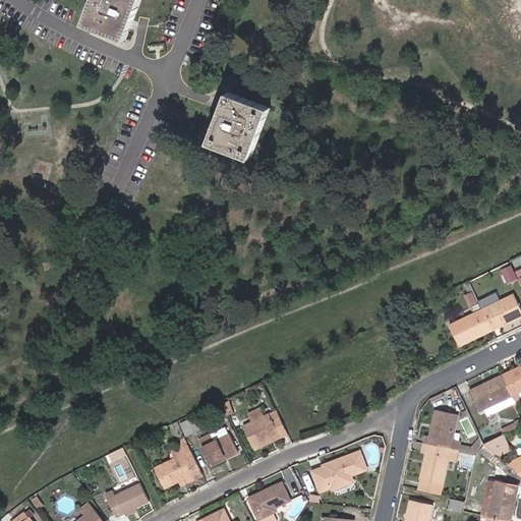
[(124,30),(134,0),(87,0),(81,13),(124,30)]
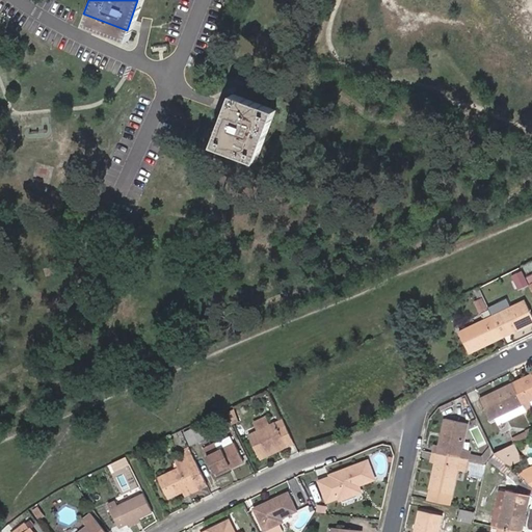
[(271,101),(229,84),(208,135),(251,151),(271,101)]
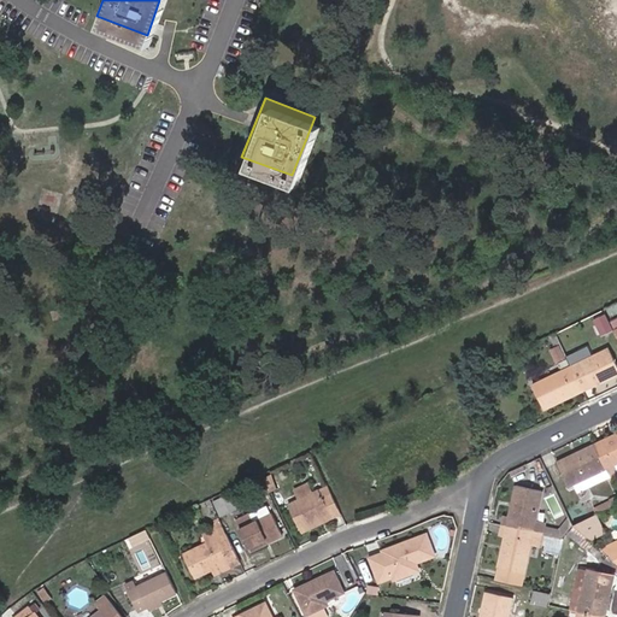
[(603,315),(592,321),(599,334),(610,329),(609,328),(606,321),(603,315)]
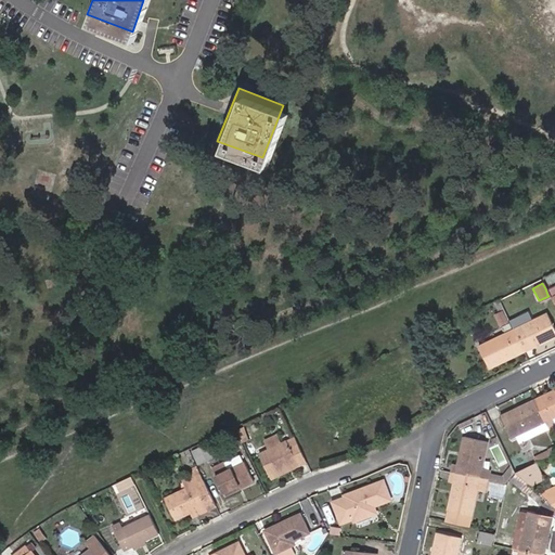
[(552,285),(545,288),(547,295),(554,292),(552,285)]
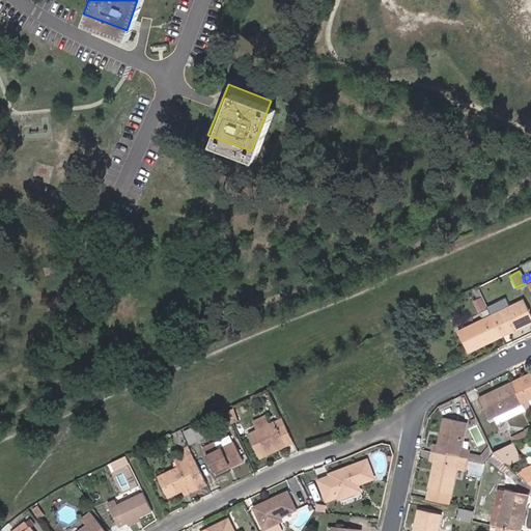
[(485,283),(475,288),(479,298),(481,301),(485,299),(480,287),(486,285),(485,283)]
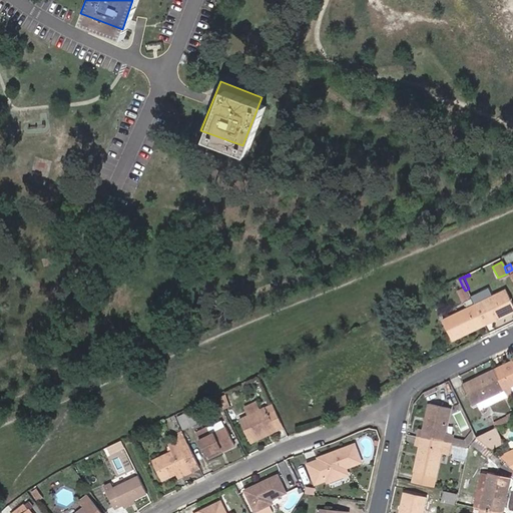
[(463,288),(457,291),(462,300),(468,297),(465,291),(463,288)]
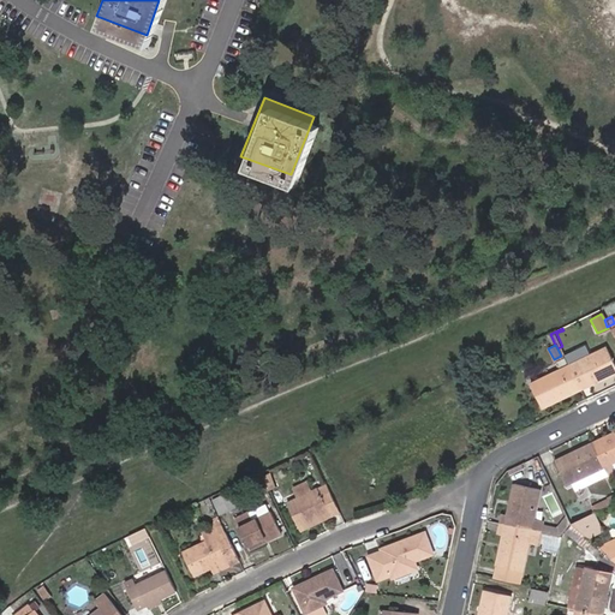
[(566,368),(578,390),(614,371),(604,348),(566,368)]
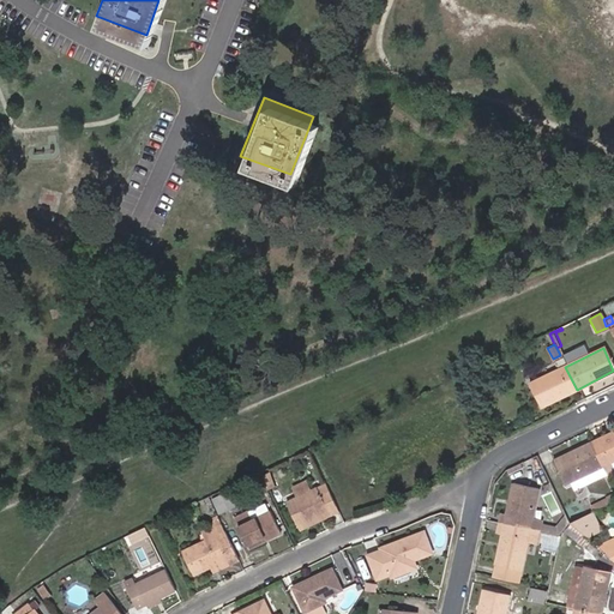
[(539,408),(577,390),(565,367),(528,385),(539,408)]
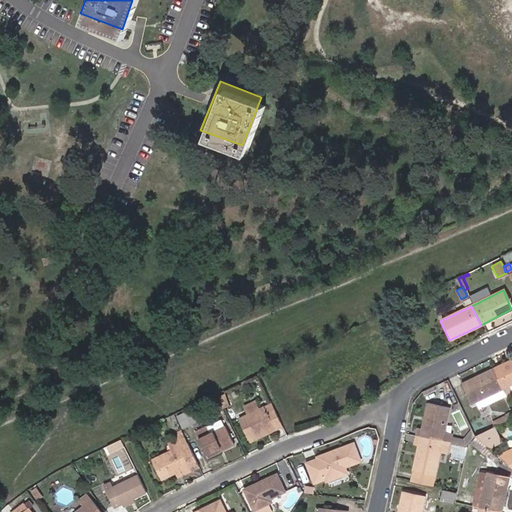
[(508,362),(493,369),(502,388),(505,395),(511,392),(509,385),(511,383),(511,361),(508,363),(508,362)]
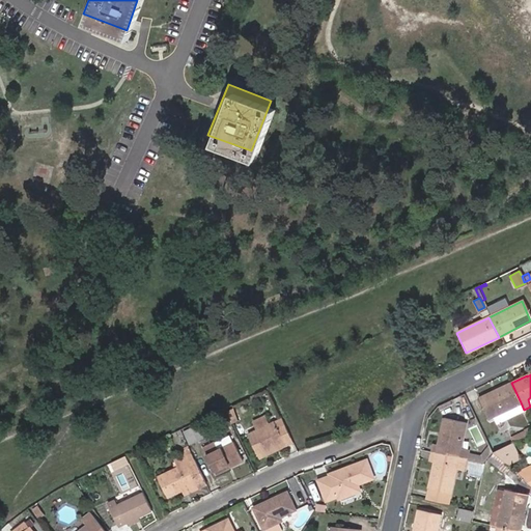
[(521,402),(511,383),(478,398),(486,418),(521,402)]
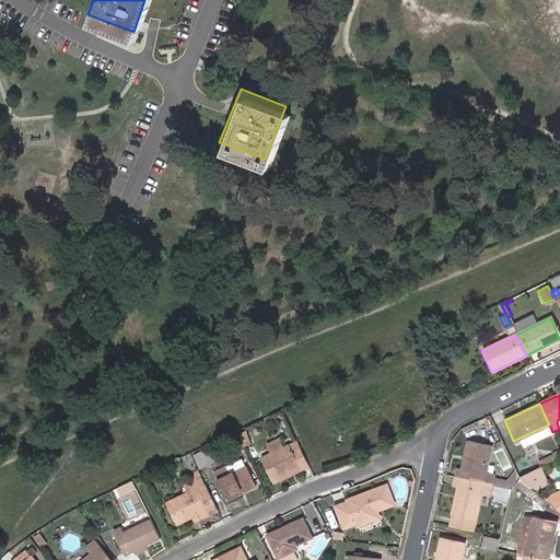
[(246,430),(240,434),(246,445),(253,443),(246,430)]
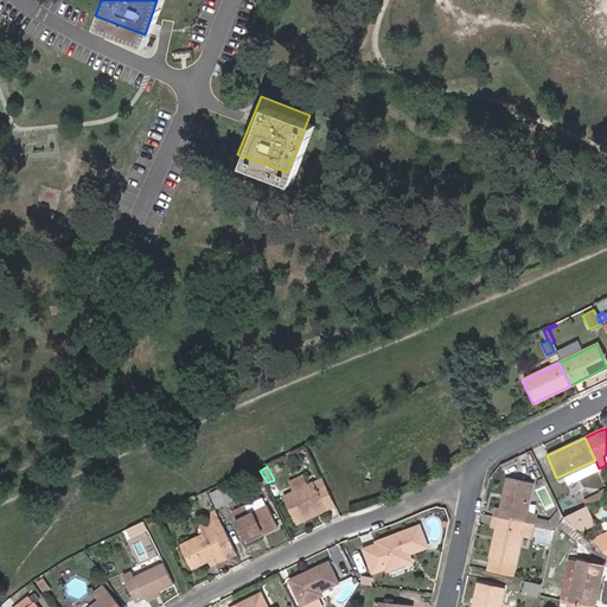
[(302,475),(291,481),(294,491),(306,485),(302,475)]
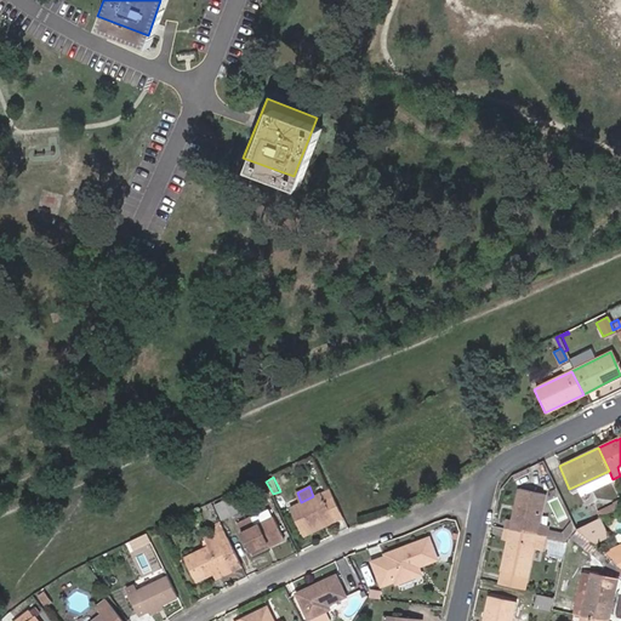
[(506,518),(503,528),(507,529),(508,529),(522,533),(534,535),(545,537),(547,528),(536,525),(543,494),(518,488),(511,519),(506,518)]
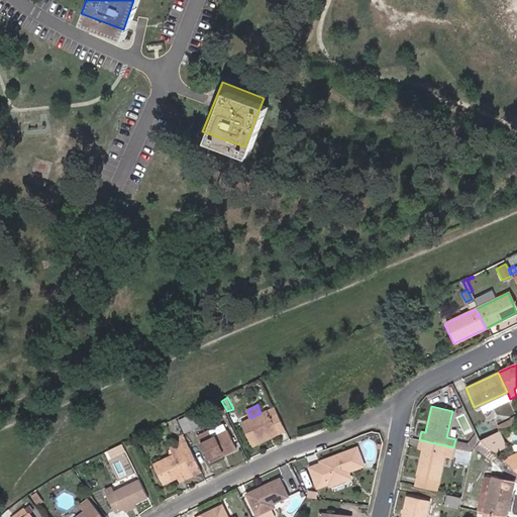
[(274,407),(267,410),(270,417),(277,414),(274,407)]
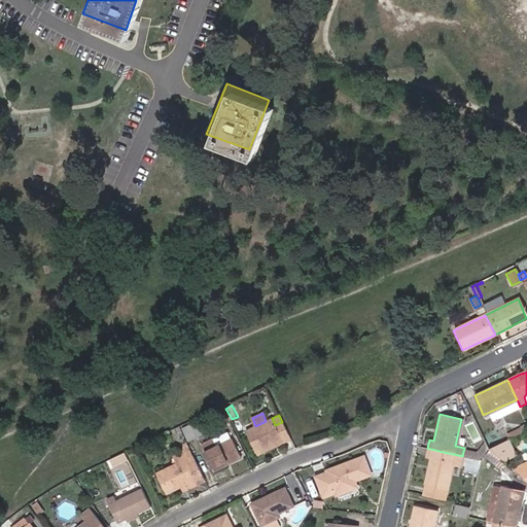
[(245,430),(255,451),(288,435),(282,422),(275,425),(272,418),(266,421),(255,426),(245,430)]
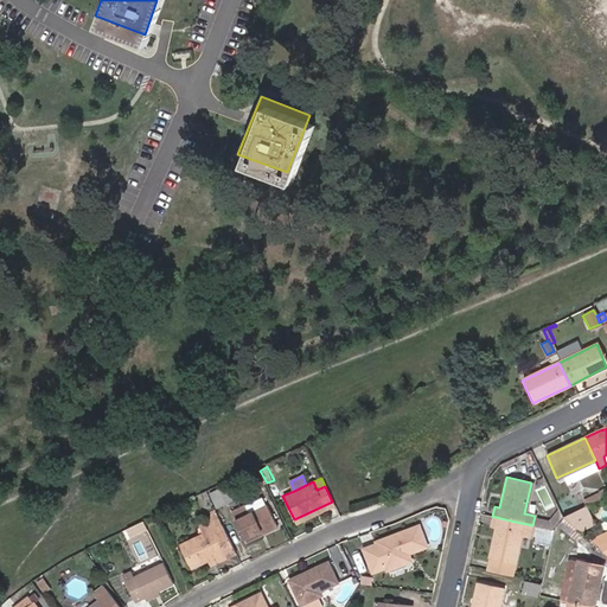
[(228,485),(219,489),(227,503),(235,499),(228,485)]
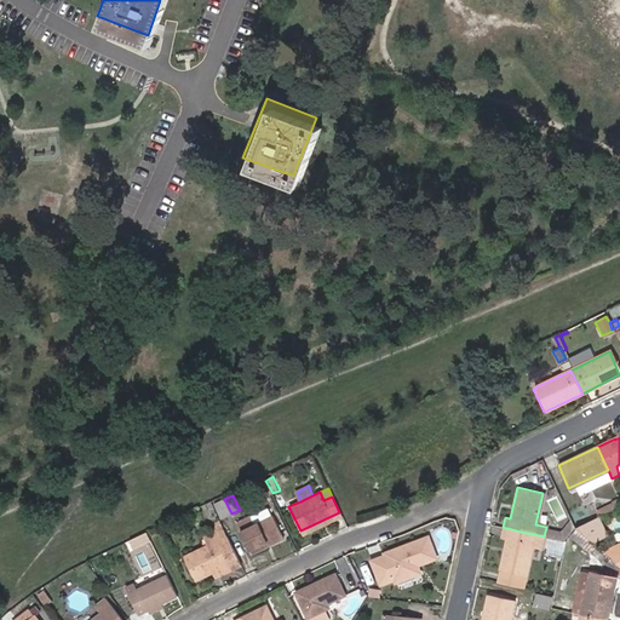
[(598,510),(601,516),(619,506),(619,498),(613,503),(614,503),(598,510)]
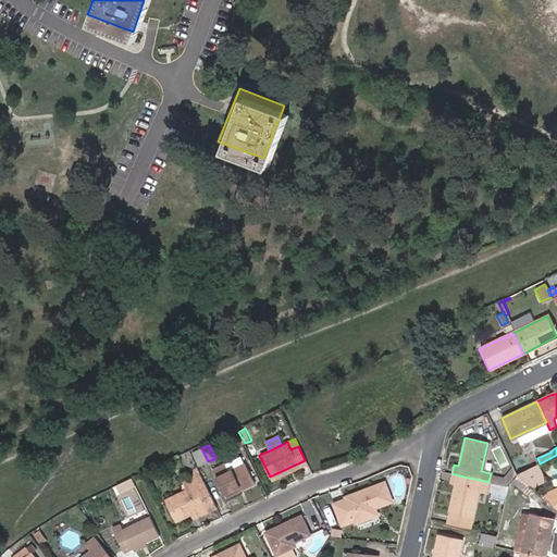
[(201,448),(193,453),(199,466),(208,461),(201,448)]
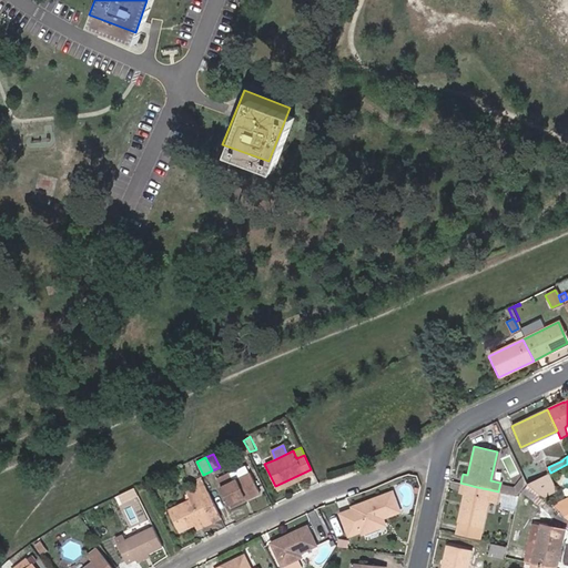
[(230,473),(234,482),(249,475),(244,466),(230,473)]
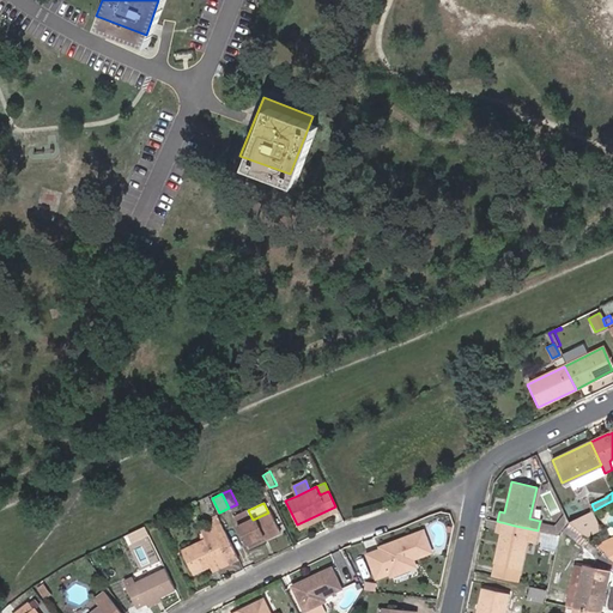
[(298,529),(338,510),(335,507),(297,525),(298,529)]
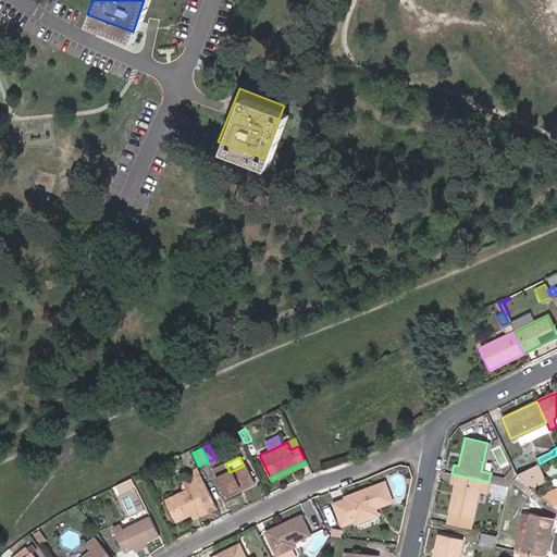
[(237,483),(240,489),(254,483),(245,465),(230,472),(225,463),(211,470),(222,493),(235,487),(234,485),(237,483)]
